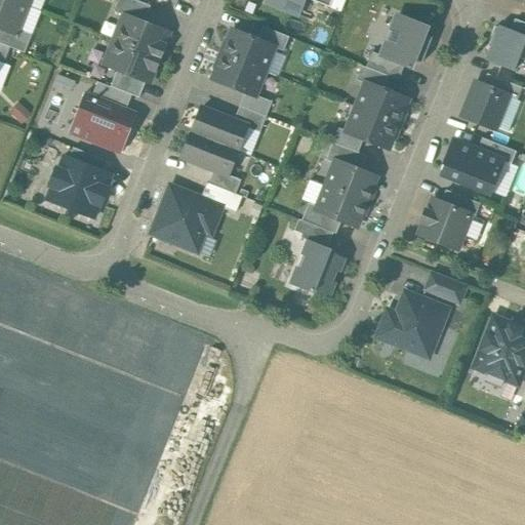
[(28,5),(12,0),(0,0),(0,28),(16,34),(18,30),(28,5)]
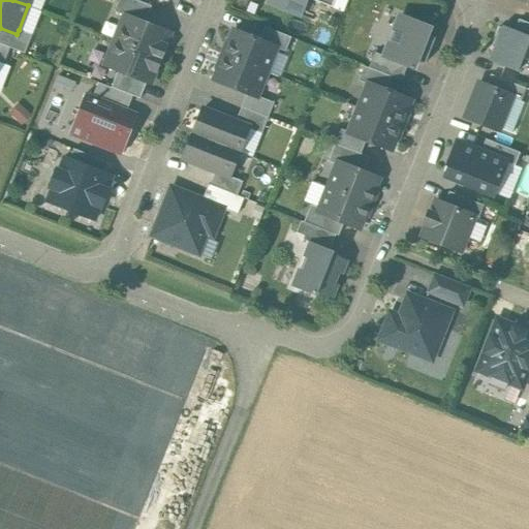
[(151,6),(136,0),(119,0),(115,11),(124,16),(145,23),(151,6)]
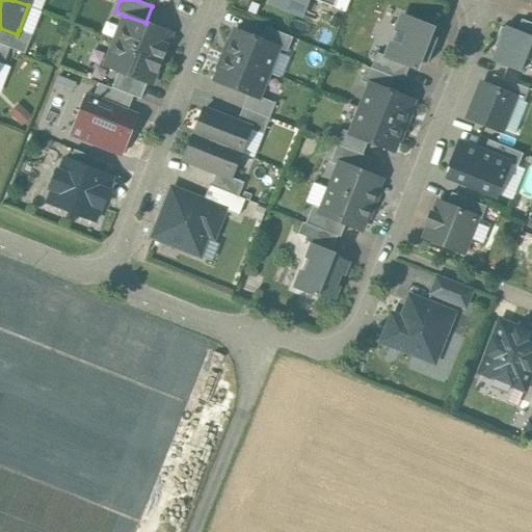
[(268,0),(268,1),(303,16),(310,0),(268,0)]
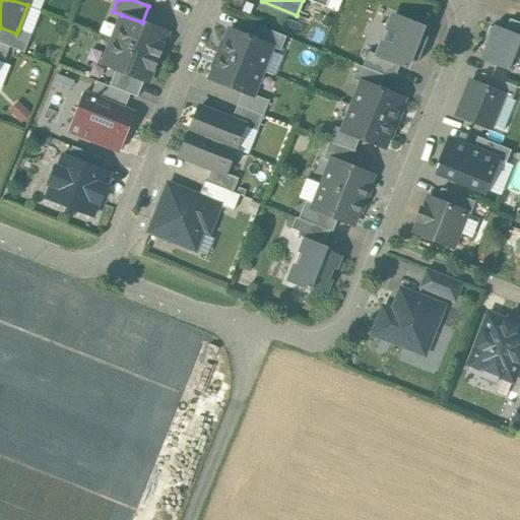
[(438,29),(399,14),(382,56),(372,52),(366,67),(385,74),(399,80),(404,65),(421,71),(438,29)]
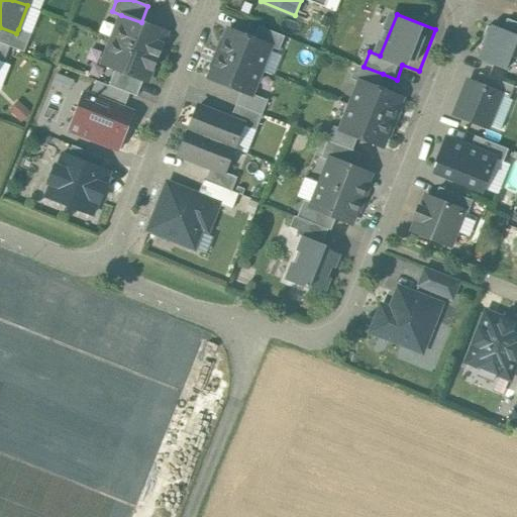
[(141,22),(121,15),(112,39),(158,58),(158,57),(157,57),(161,46),(162,46),(162,45),(162,44),(167,32),(141,22)]
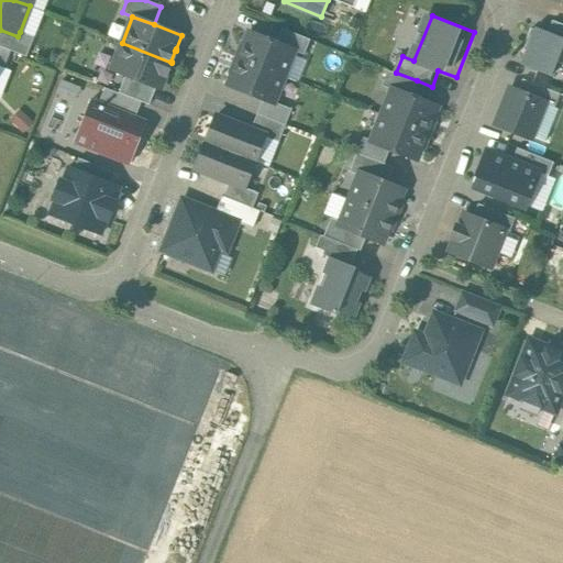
[(562,24),(552,20),(547,32),(562,39),(562,24)]
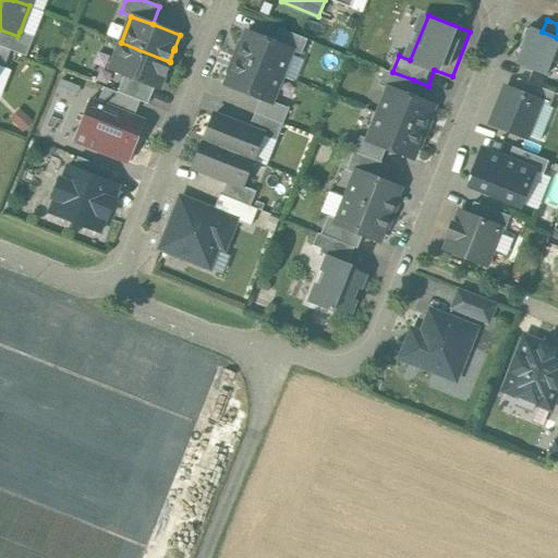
[(530,27),(516,63),(525,68),(546,75),(552,62),(557,44),(557,38),(542,32),(530,27)]
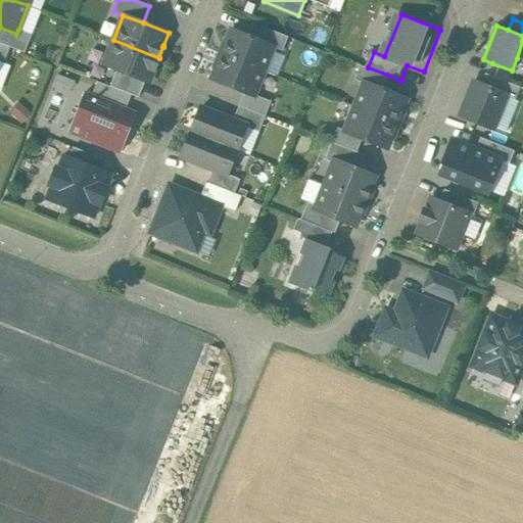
[(288,37),(262,27),(255,39),(273,46),(273,47),(282,51),(288,37)]
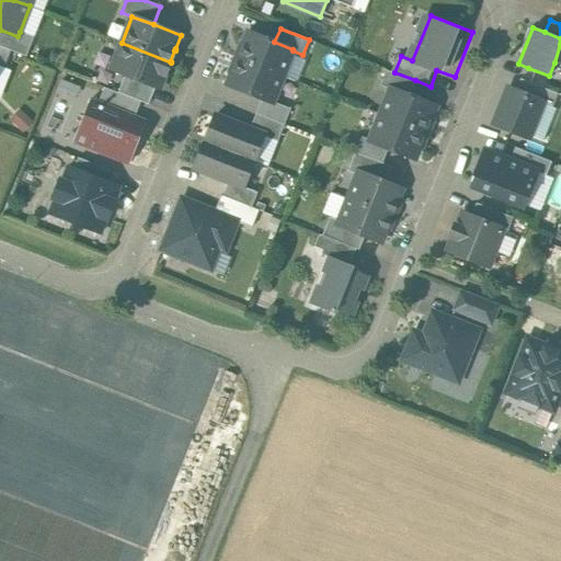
[(34,37),(20,32),(18,36),(0,30),(0,46),(10,50),(26,57),(34,37)]
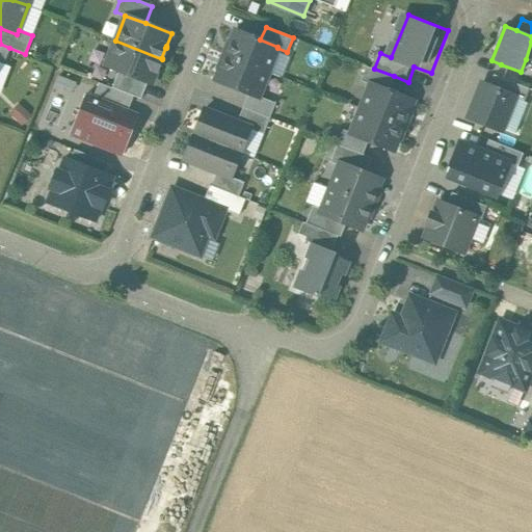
[(260,40),(235,30),(225,55),(268,72),(277,48),(277,47),(260,40)]
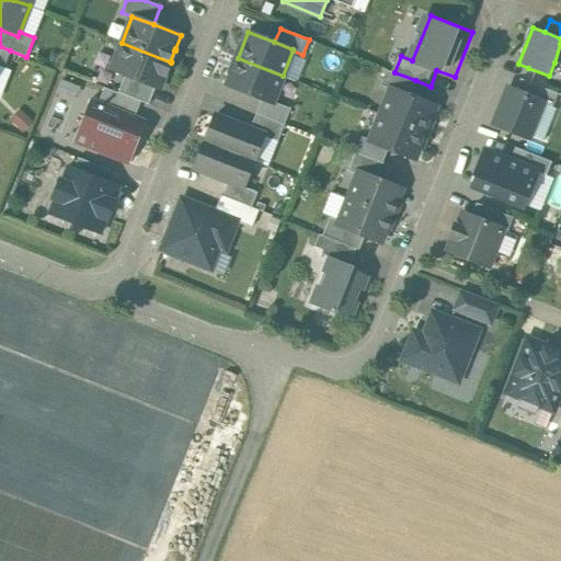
[(171,63),(122,43),(111,69),(125,75),(156,87),(160,89),(164,76),(165,76),(165,73),(170,63),(171,63)]
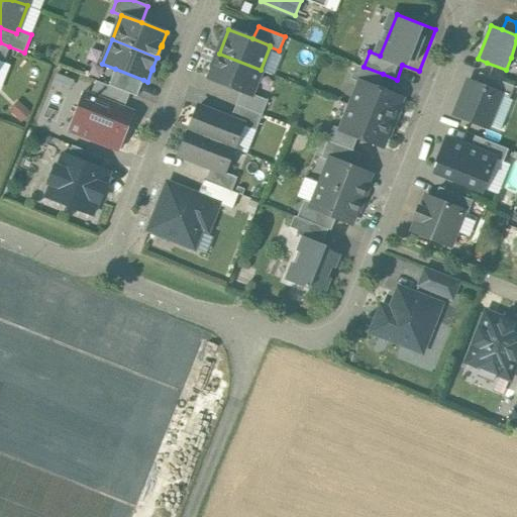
[(9,46),(0,42),(0,61),(3,63),(9,46)]
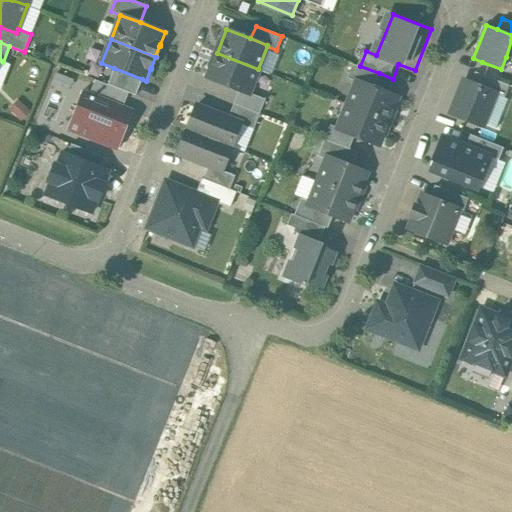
[(258,69),(217,53),(207,77),(239,90),(248,94),(248,93),(258,69)]
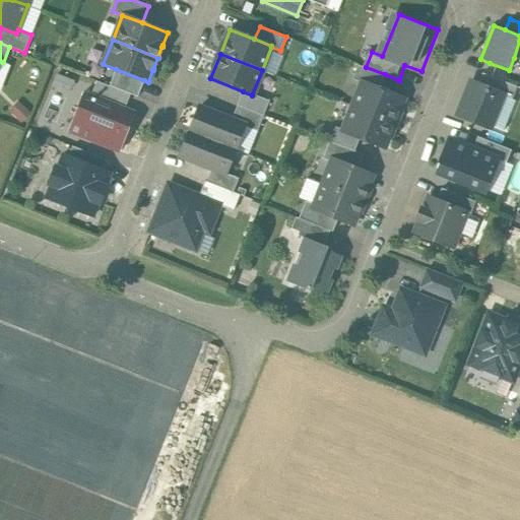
[(366,67),(358,65),(352,79),(362,82),(379,88),(385,74),(366,67)]
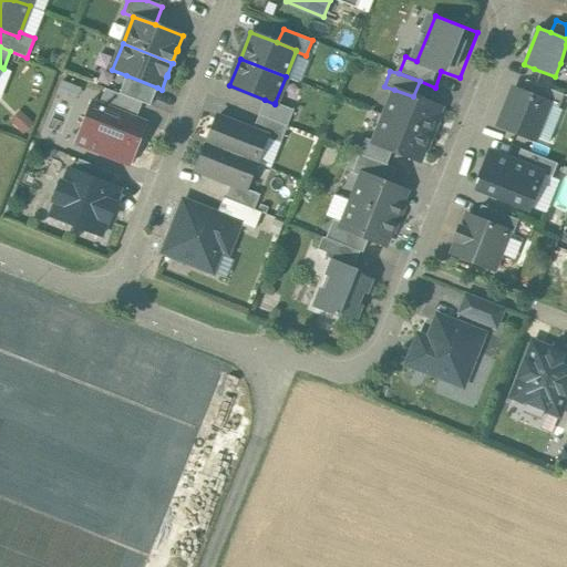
[(157,88),(126,75),(119,94),(142,103),(150,106),(157,88)]
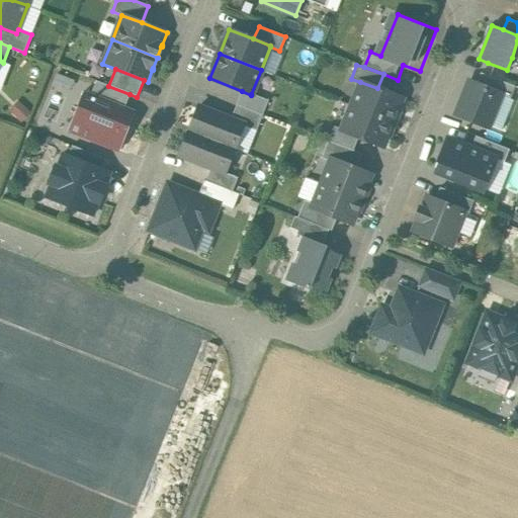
[(514,86),(481,73),(476,84),(501,93),(500,95),(509,98),(514,86)]
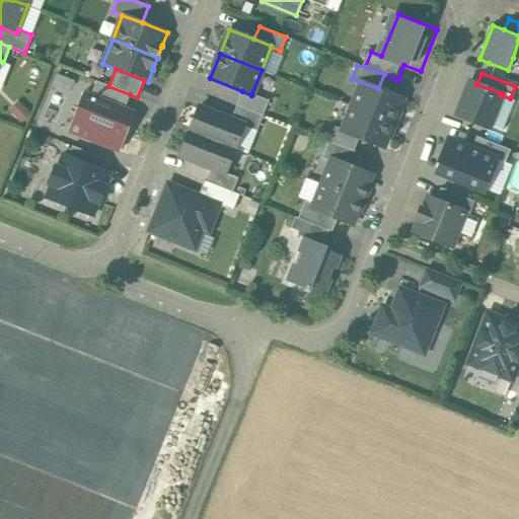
[(108,86),(96,81),(90,96),(124,109),(130,94),(108,86)]
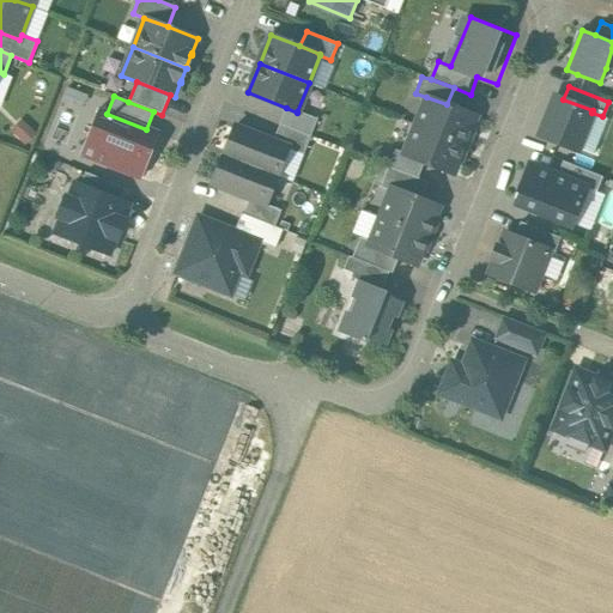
[(563,99),(556,96),(540,135),(577,150),(578,146),(592,113),(593,110),(563,99)]
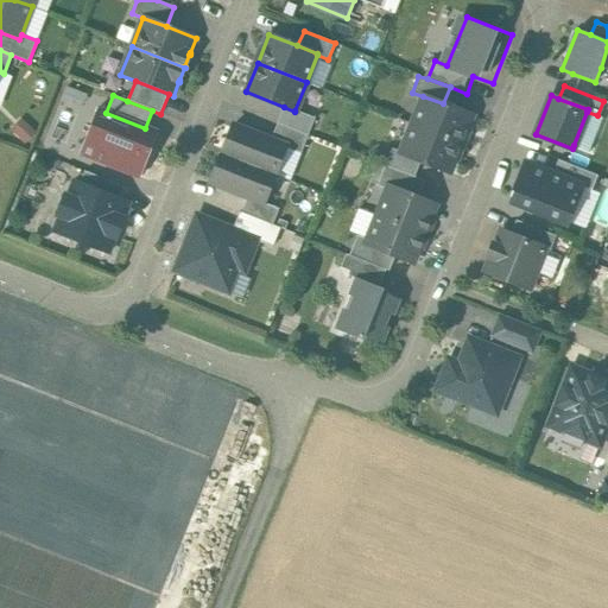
[(443,103),(423,96),(412,125),(461,144),(472,115),(443,103)]
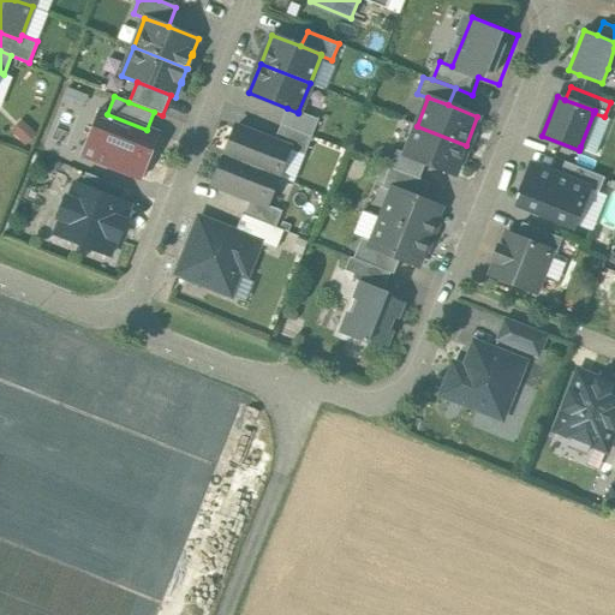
[(318,119),(298,112),(298,113),(287,108),(281,124),(311,136),(318,119)]
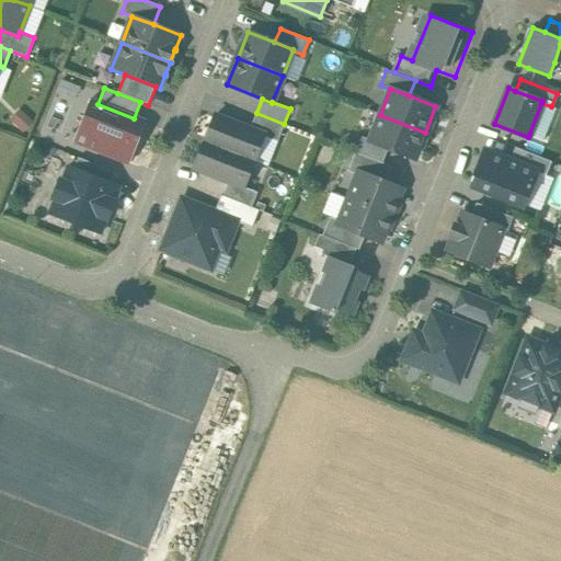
[(98,104),(89,101),(79,125),(94,132),(89,147),(129,163),(146,123),(134,118),(98,104)]
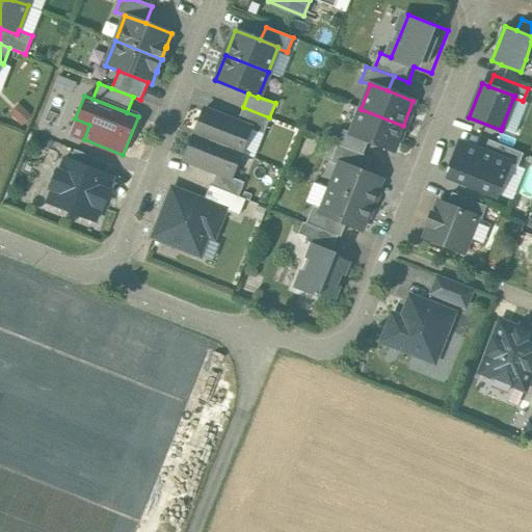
[(269,117),(243,107),(236,123),(249,128),(249,129),(263,134),(269,117)]
